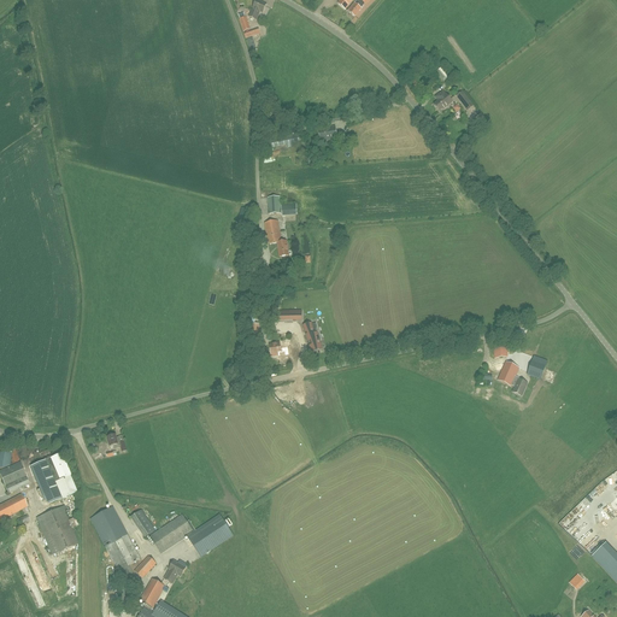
[(266,5),(257,0),(248,17),(256,21),(259,12),(262,13),(266,5)]
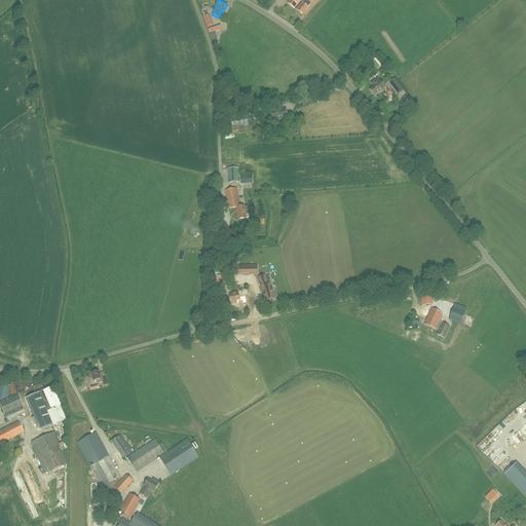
[(315,0),(303,0),(302,3),(296,9),(302,14),(308,8),(305,5),(308,1),(311,4),(315,0)]
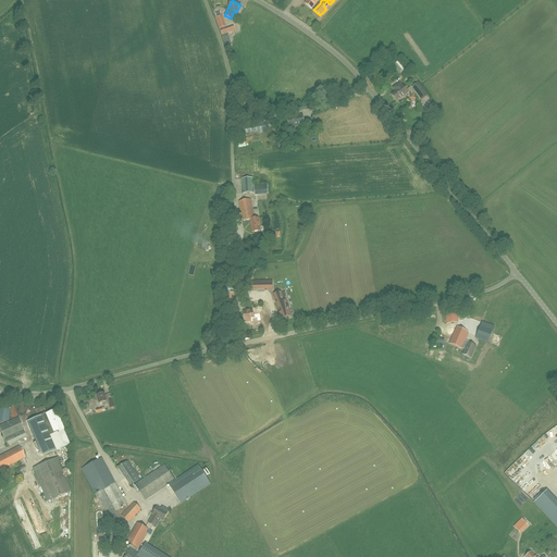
[(222,16),(215,19),(220,28),(225,26),(222,16)]
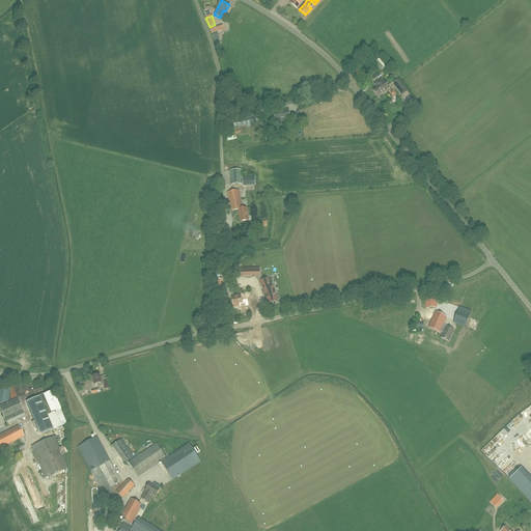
[(382,70),(386,65),(379,58),(374,61),(382,70)]
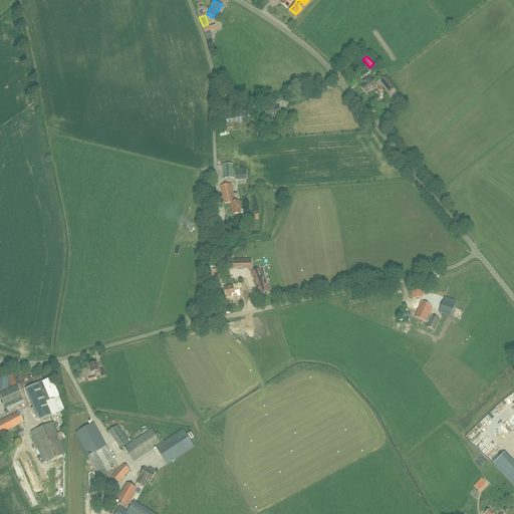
[(365,85),(361,87),(365,93),(368,91),(369,91),(376,86),(371,79),(370,79),(369,77),(362,81),(365,85)]
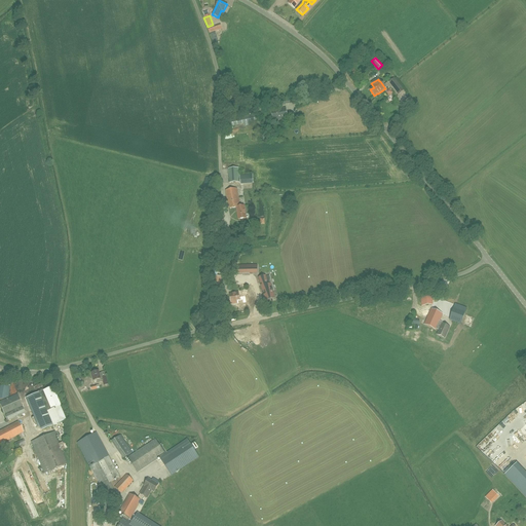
[(393,79),(389,82),(396,90),(400,87),(393,79)]
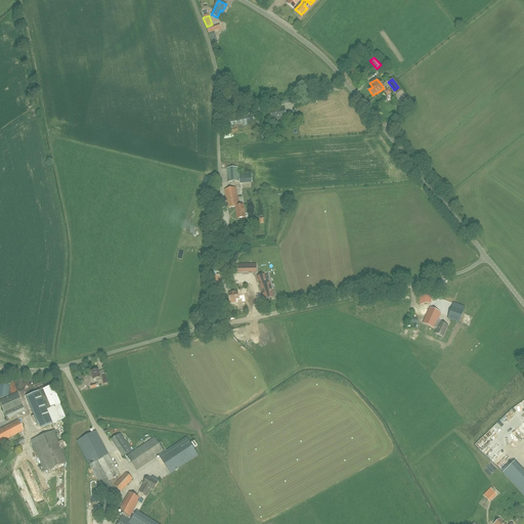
[(407,96),(402,100),(406,105),(411,100),(407,96)]
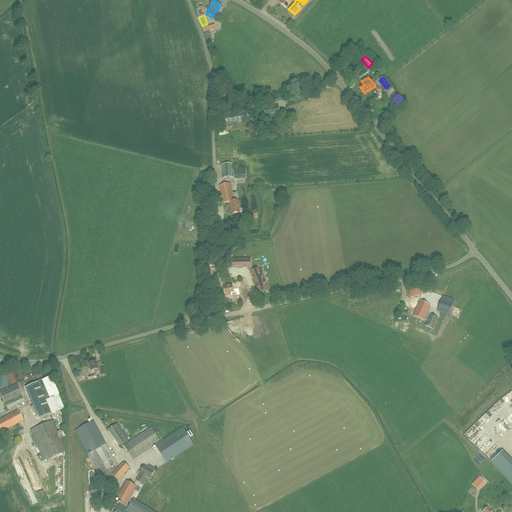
[(278,105),(264,107),(265,119),(280,116),(278,105)]
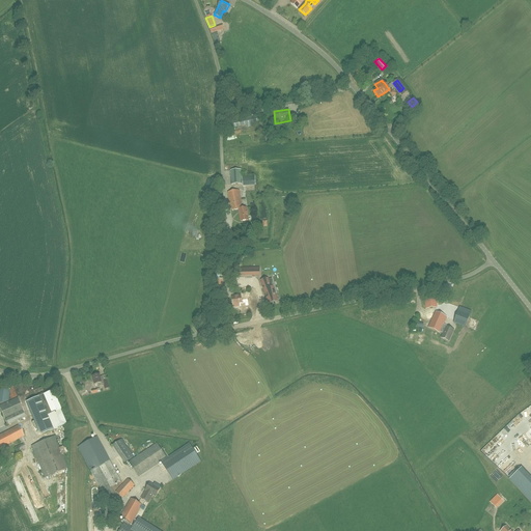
[(228,122),(229,129),(259,121),(258,116),(228,122)]
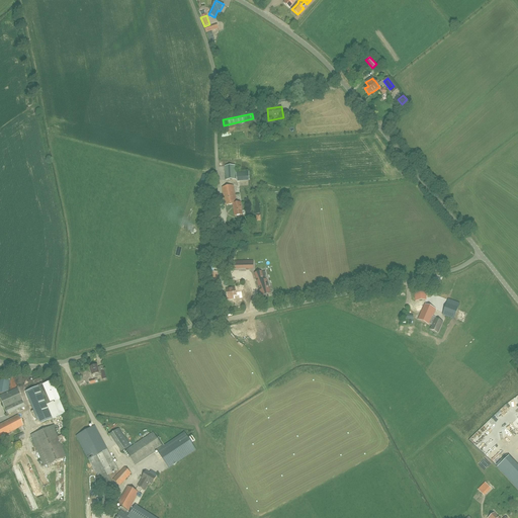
[(225,167),(226,180),(236,180),(235,166),(225,167)]
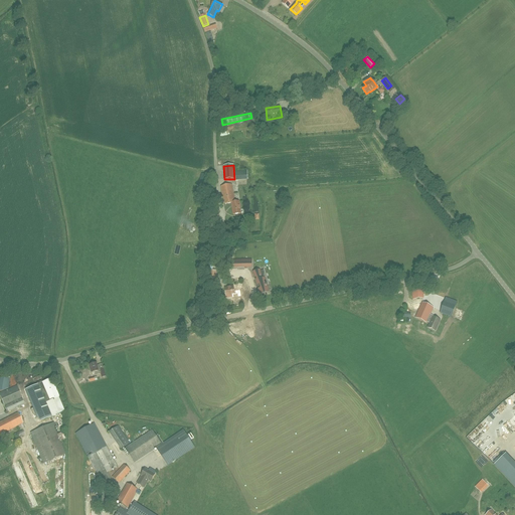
[(247,171),(234,171),(235,180),(247,179),(247,171)]
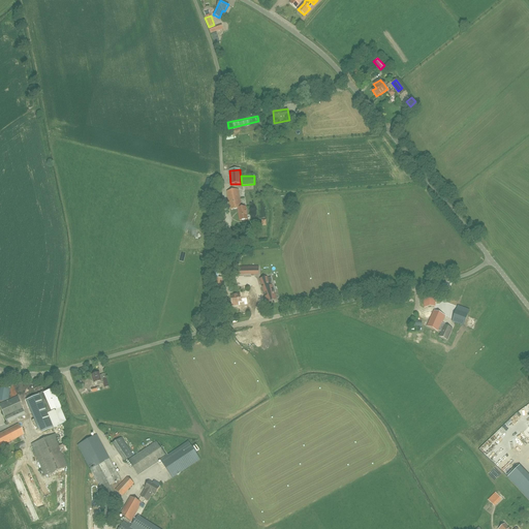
[(211,197),(215,181),(208,179),(203,195),(211,197)]
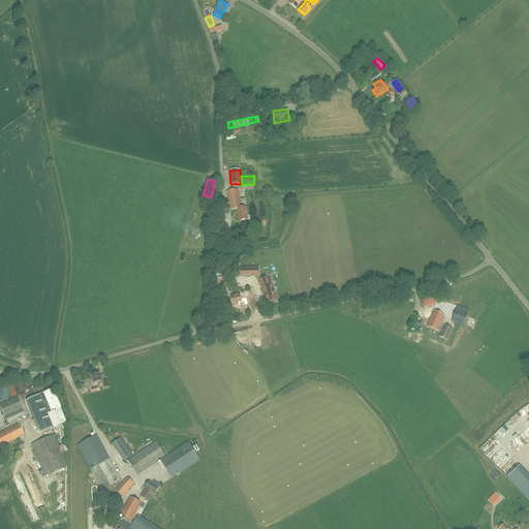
[(238,190),(226,192),(229,210),(238,209),(240,221),(247,220),(247,219),(250,218),(249,215),(247,216),(245,208),(242,208),(238,190)]
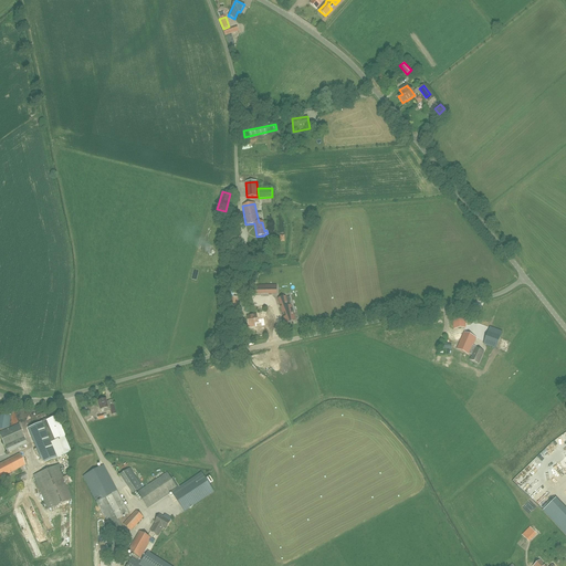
[(285,323),(295,320),(293,313),(291,306),(289,307),(285,299),(285,297),(279,300),(285,323)]
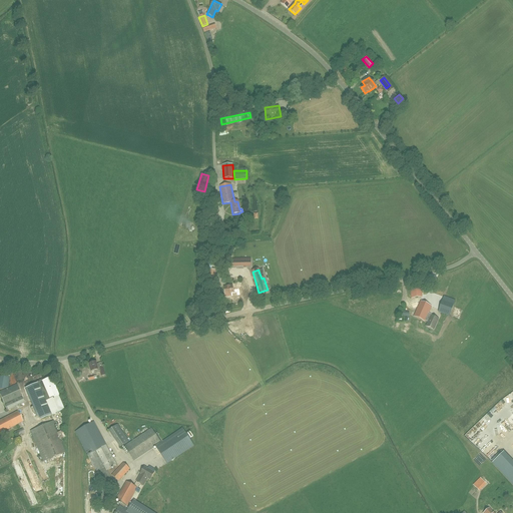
[(232,286),(223,287),(224,292),(224,296),(225,296),(225,297),(232,296),(236,296),(239,295),(239,289),(238,289),(233,290),(232,287),(232,286)]
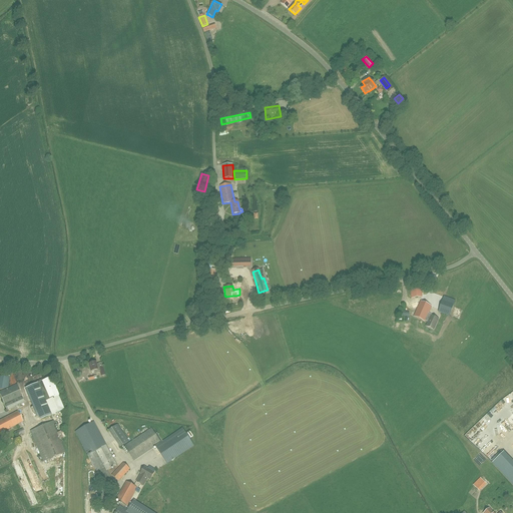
[(410,287),(411,299),(422,298),(421,286),(410,287)]
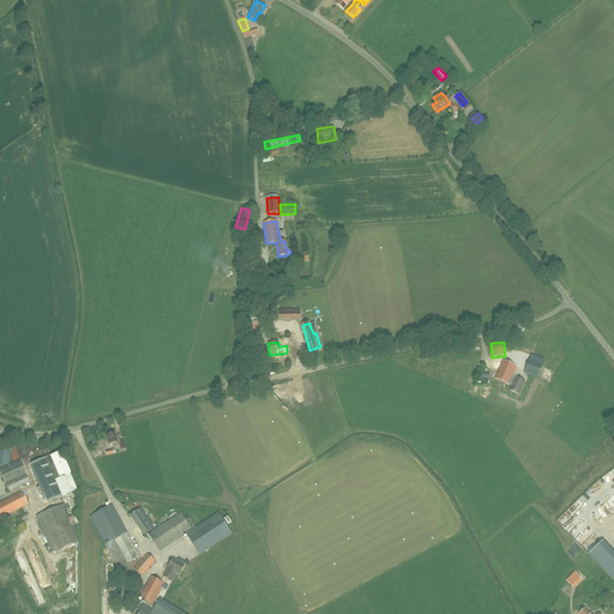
[(524,373),(539,378),(545,361),(531,356),(524,373)]
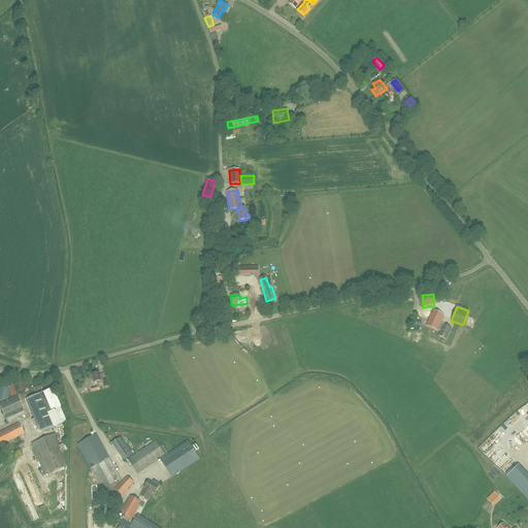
[(433,310),(426,326),(437,331),(437,330),(440,331),(438,336),(446,339),(451,328),(443,325),(442,328),(439,327),(444,315),(433,310)]
